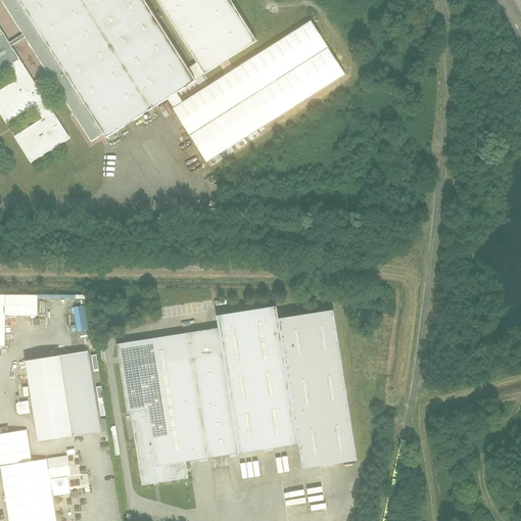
[(38,119),(11,136),(28,161),(68,135),(36,84),(49,75),(90,139),(102,131),(104,135),(254,40),(228,0),(0,0),(0,1),(19,32),(7,40),(0,28),(0,68),(7,64),(16,78),(0,88),(0,114),(4,122),(30,105),(38,119)]
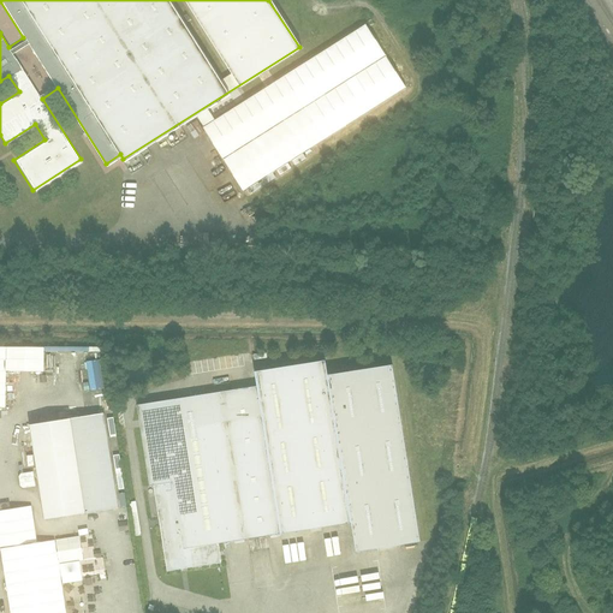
[(365,24),(198,130),(239,194),(405,87),(365,24)]
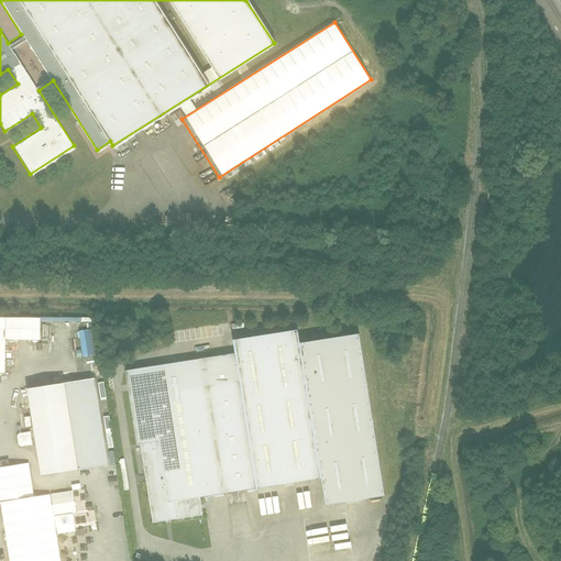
[(0,370),(3,371),(3,338),(39,338),(39,315),(0,314),(0,370)]
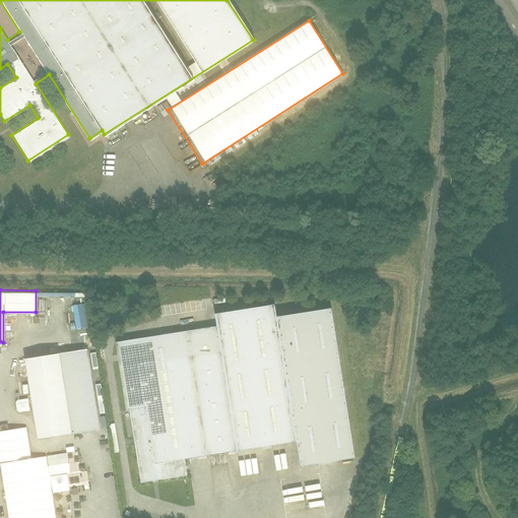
[(83,326),(82,303),(72,303),(74,327),(83,326)]
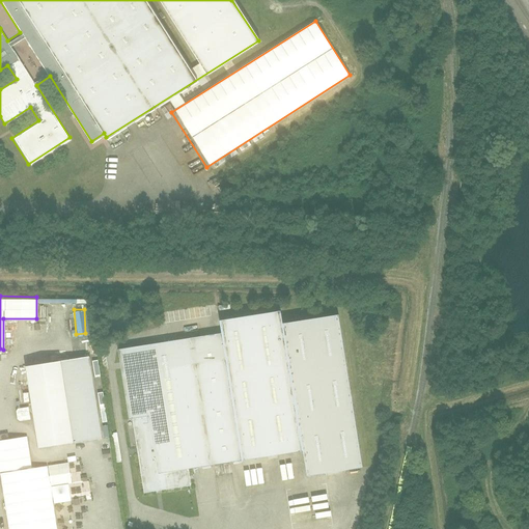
[(124,419),(129,418),(140,492),(189,484),(187,467),(302,449),(306,475),(363,467),(340,316),(282,326),(280,312),(220,322),(221,332),(114,349),(124,419)]
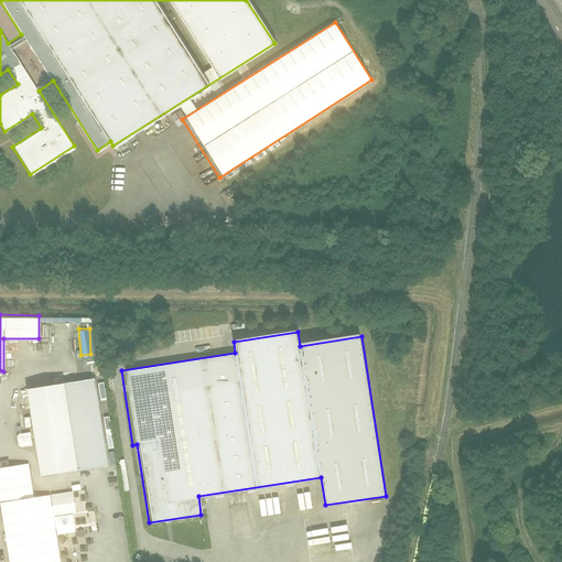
[(95,382),(29,392),(41,477),(108,466),(95,382)]
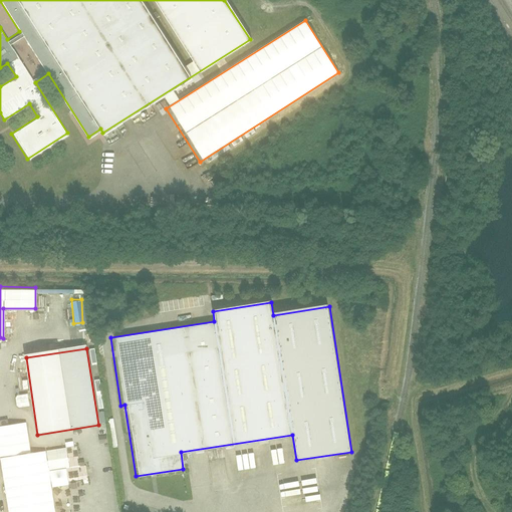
[(65,446),(0,457),(0,472),(6,511),(54,511),(47,470),(68,467),(65,446)]
